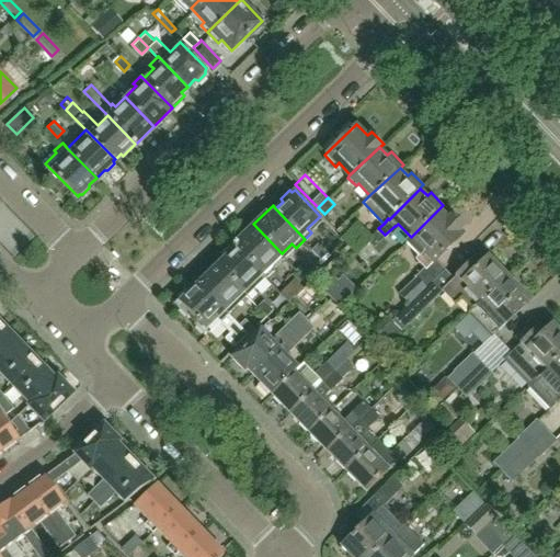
[(422,249),(415,256),(426,266),(463,231),(459,229),(464,226),(450,213),(447,216),(440,208),(411,237),(422,249)]
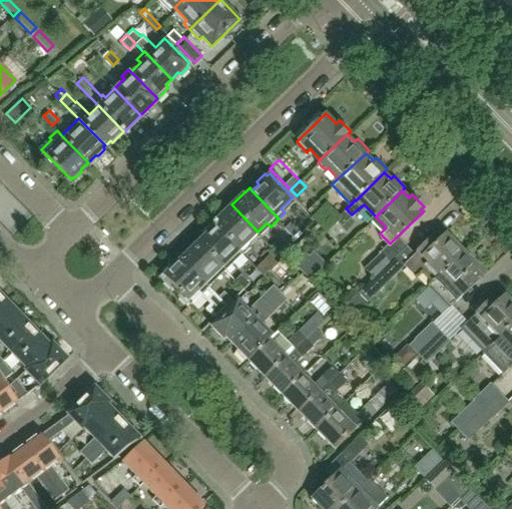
[(316,214),(325,206),(318,199),(309,207),(316,214)]
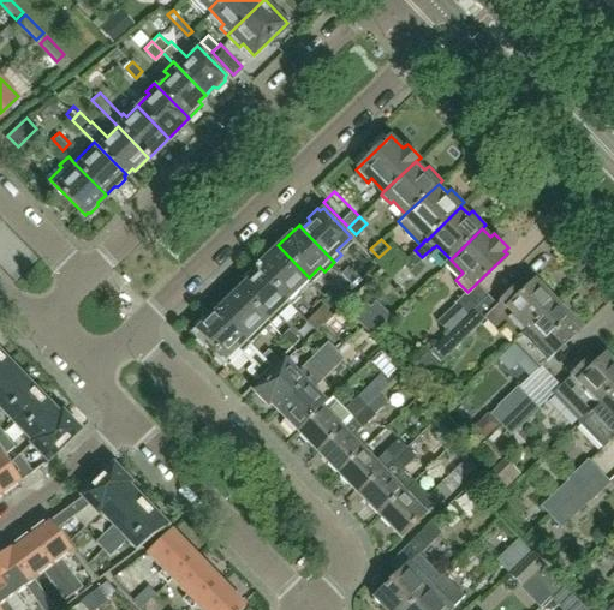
[(298,288),(309,277),(278,245),(257,265),(286,298),(292,303),(303,293),(298,288)]
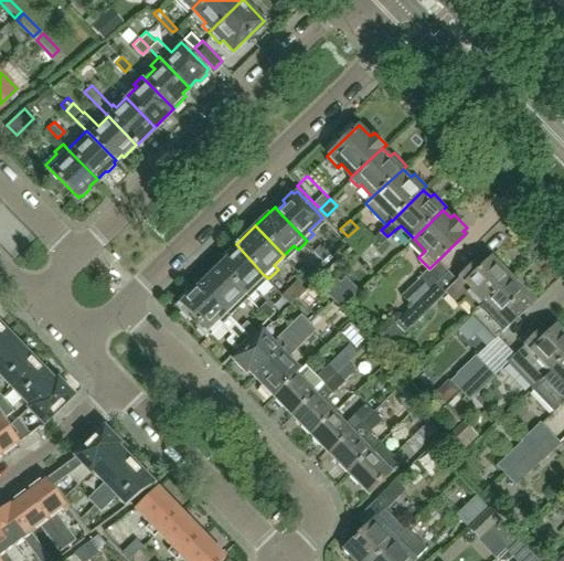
[(381,230),(371,240),(378,246),(387,236),(381,230)]
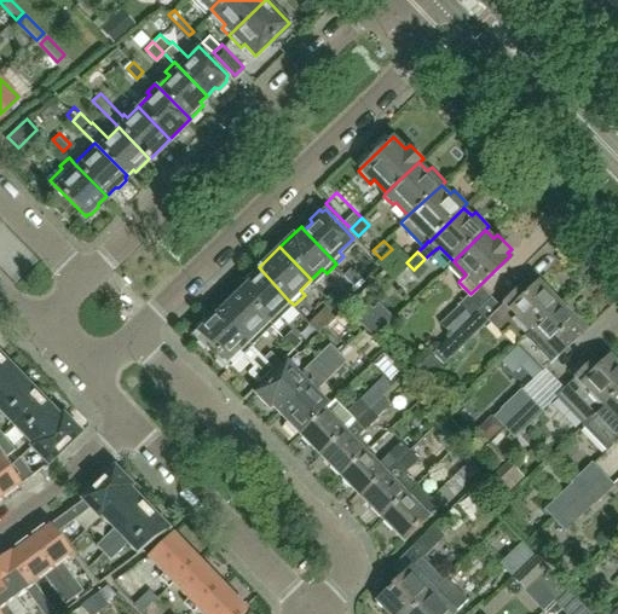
[(365,278),(352,265),(345,272),(358,285),(365,278)]
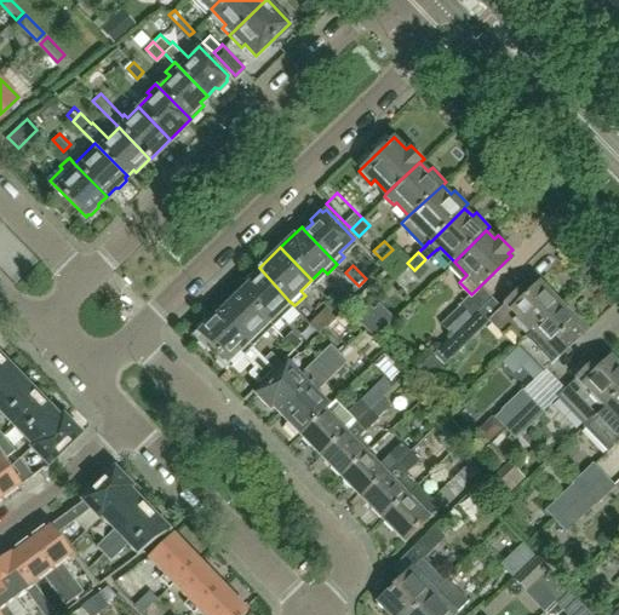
[(278,310),(288,300),(259,268),(248,280),(251,281),(240,292),(268,320),(273,325),(282,315),(278,310)]
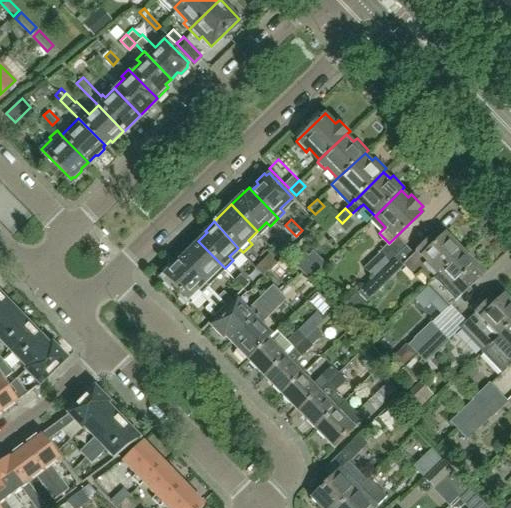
[(435,231),(417,248),(418,249),(403,262),(416,275),(422,269),(431,280),(462,250),(445,232),(440,237),(435,231)]
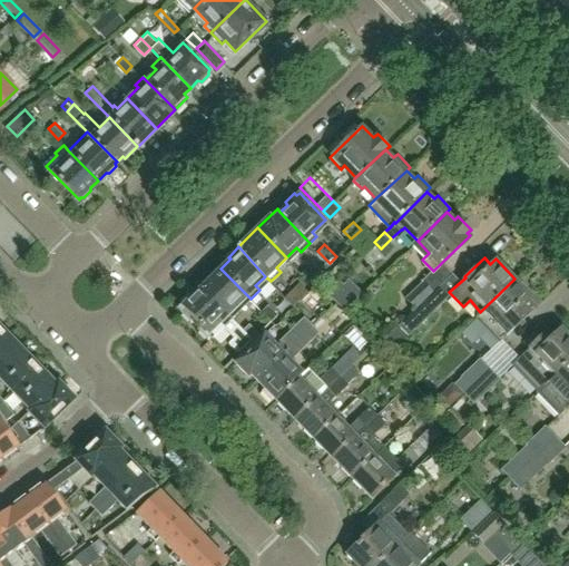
[(308,264),(301,271),(310,282),(317,274),(308,264)]
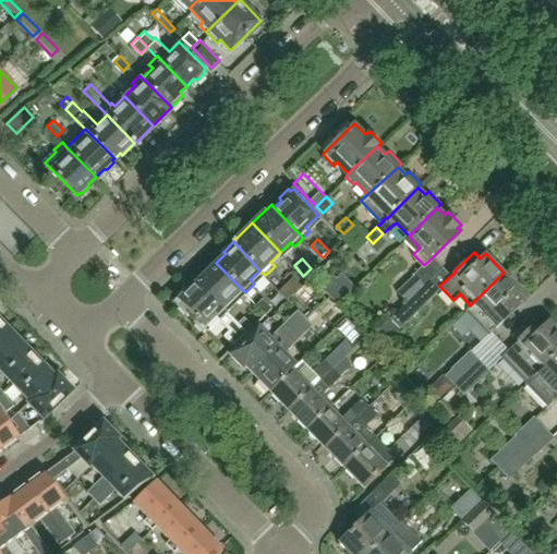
[(231,298),(241,288),(216,263),(213,263),(205,269),(206,273),(198,280),(228,311),(237,302),(231,298)]
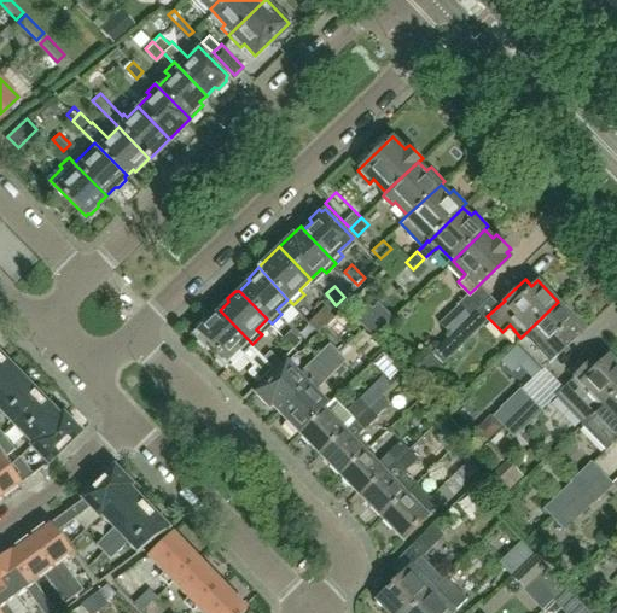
[(380,299),(374,305),(370,301),(355,315),(377,334),(396,314),(380,299)]
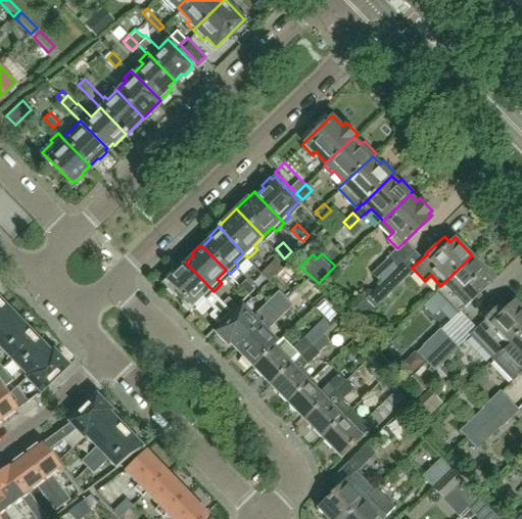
[(459,312),(490,281),(482,273),(485,270),(472,255),(440,286),(437,289),(459,312)]
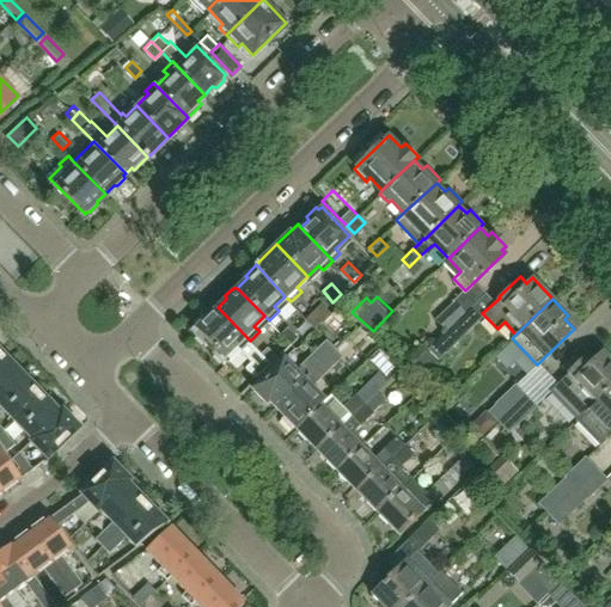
[(456,320),(457,319),(465,311),(454,300),(437,318),(447,329),(456,320)]
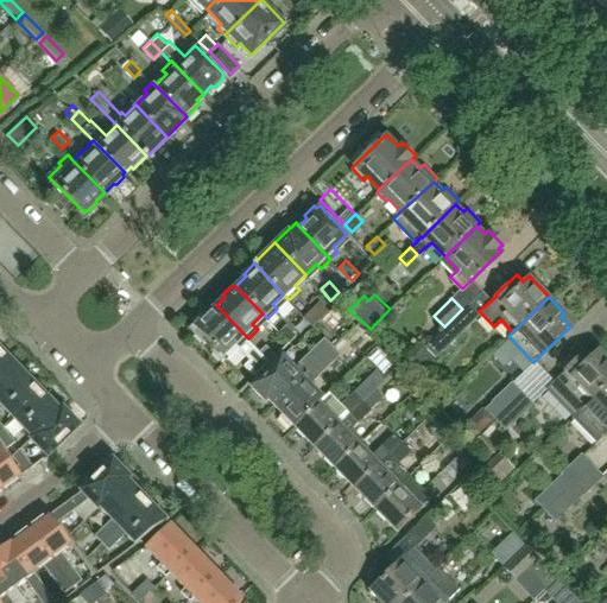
[(320,299),(304,315),(313,324),(329,309),(320,299)]
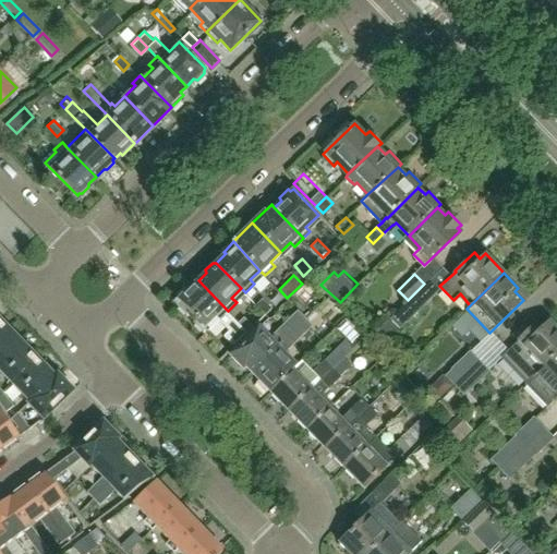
[(228,311),(198,280),(191,288),(188,287),(180,294),(181,298),(179,299),(181,301),(180,305),(186,312),(190,311),(197,318),(196,322),(203,328),(206,327),(208,329),(228,311)]
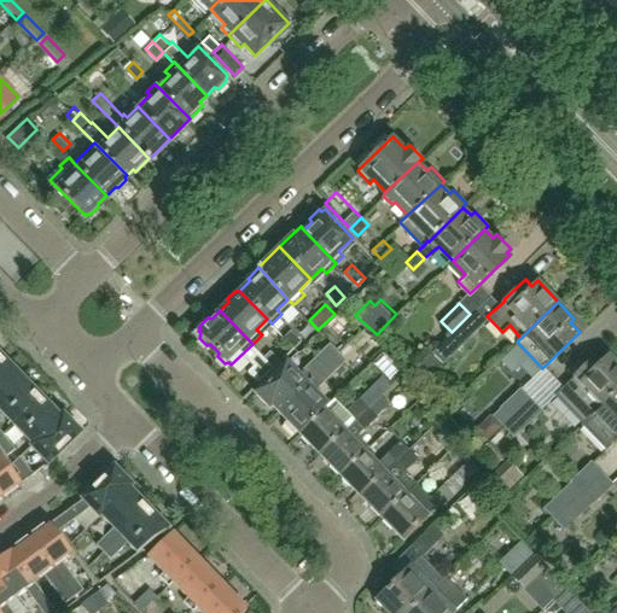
[(472,334),(461,322),(460,323),(452,332),(432,350),(443,362),(472,334)]
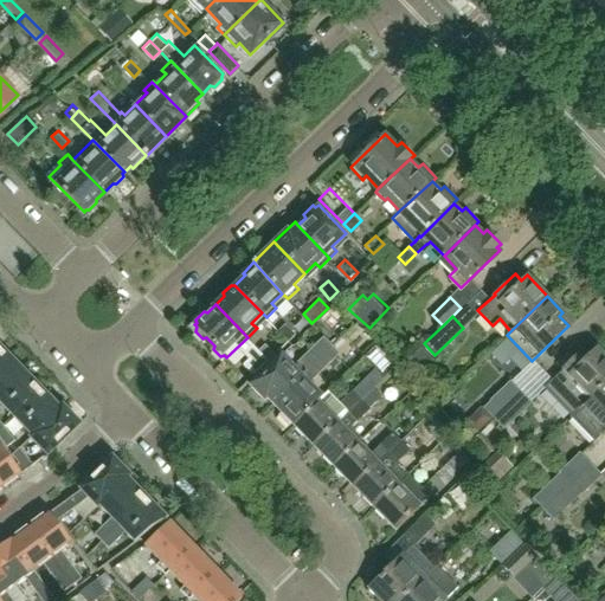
[(289,340),(296,333),(287,322),(280,329),(289,340)]
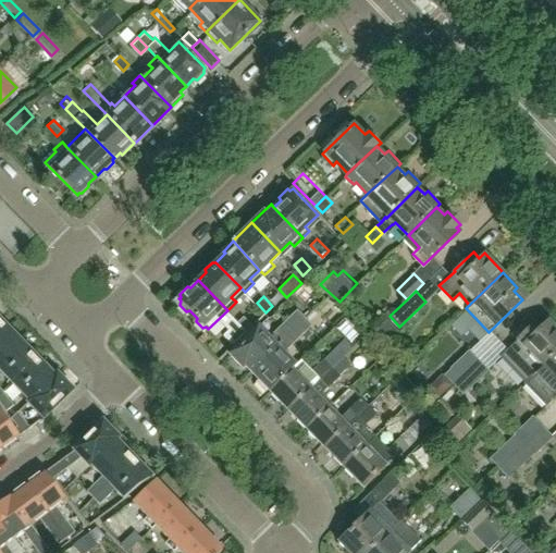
[(246,364),(252,370),(307,317),(298,309),(270,336),(259,326),(231,353),(244,366),(246,364)]
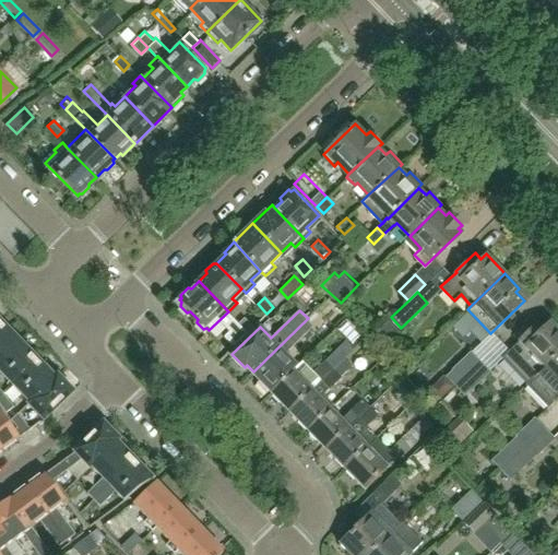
[(254,326),(246,316),(239,322),(248,332),(254,326)]
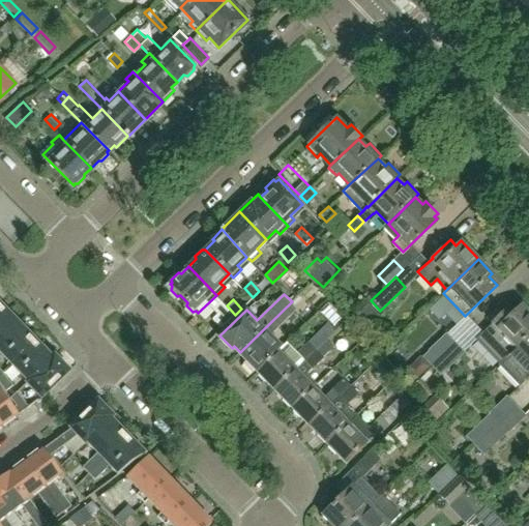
[(371,300),(358,314),(368,323),(380,311),(371,300)]
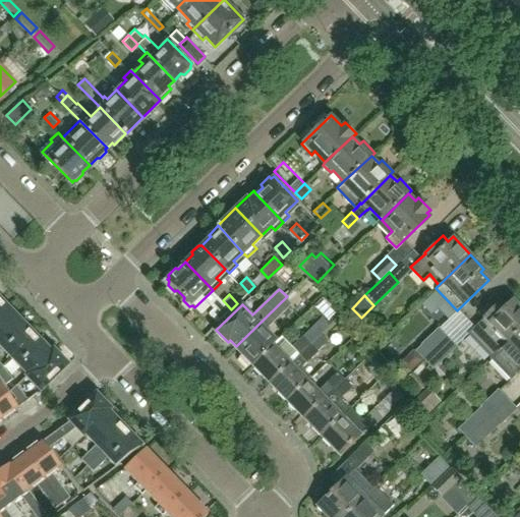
[(250,361),(253,363),(278,340),(277,339),(266,328),(292,302),(287,296),(236,346),(242,353),(240,355),(249,363),(250,361)]
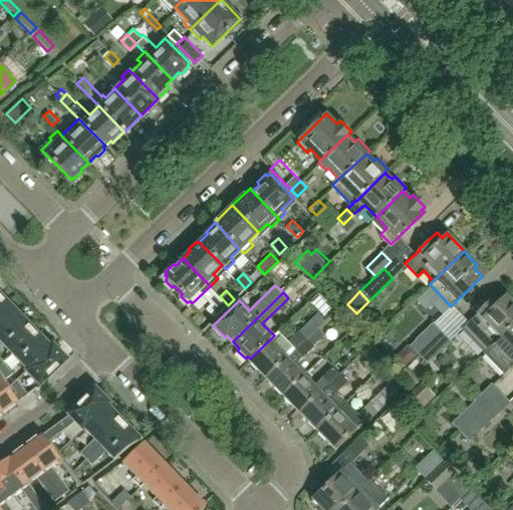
[(0,327),(17,311),(1,295),(0,296),(0,327)]
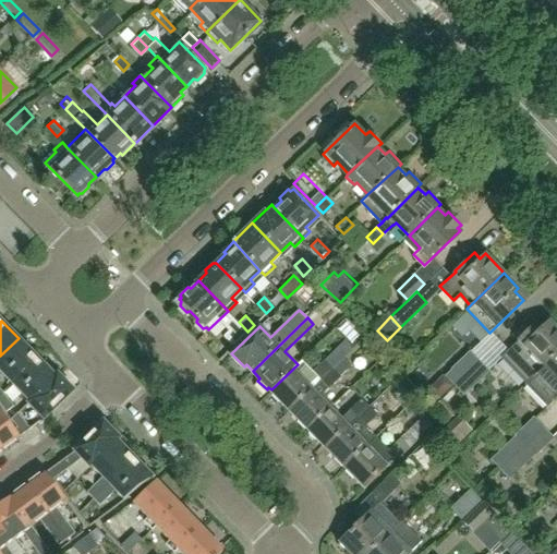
[(542,327),(535,322),(509,347),(522,361),(519,364),(530,375),(556,351),(556,328),(549,321),(542,327)]
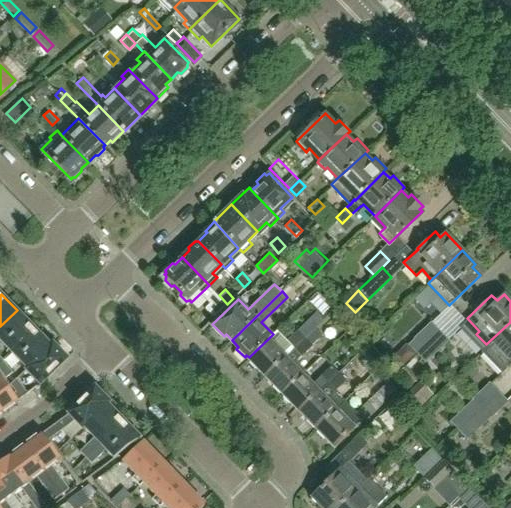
[(0,337),(10,348),(33,326),(17,310),(0,326),(0,337)]
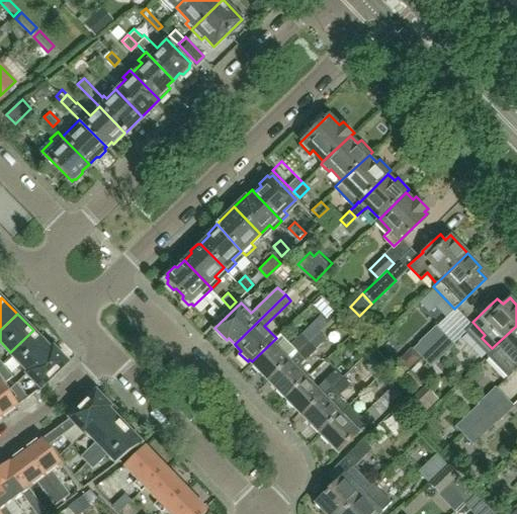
[(422,355),(444,333),(436,324),(419,340),(420,341),(414,347),(422,355)]
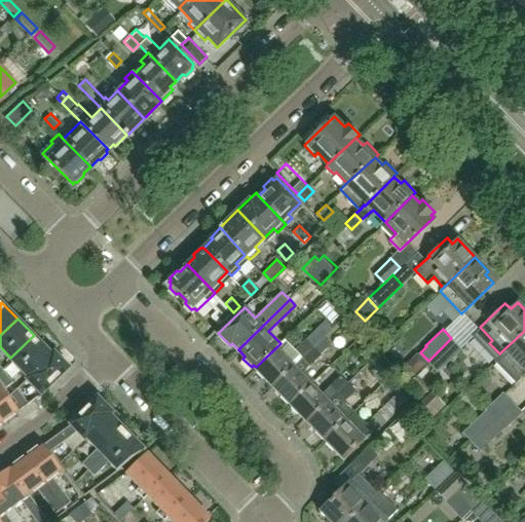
[(516,382),(524,373),(524,331),(499,353),(500,355),(494,360),(516,382)]
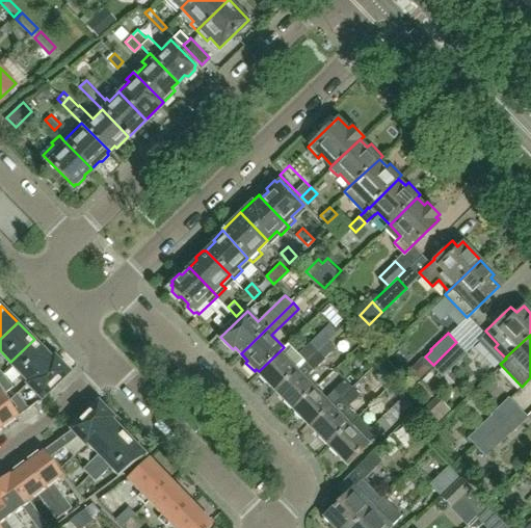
[(284,347),(259,371),(276,390),(325,342),(320,336),(313,343),(310,340),(298,351),(288,341),(283,346),(284,347)]
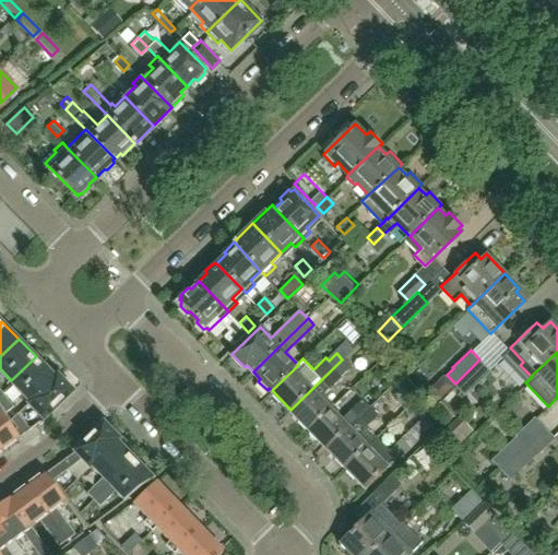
[(28,398),(56,372),(46,362),(43,364),(36,356),(11,380),(28,398)]
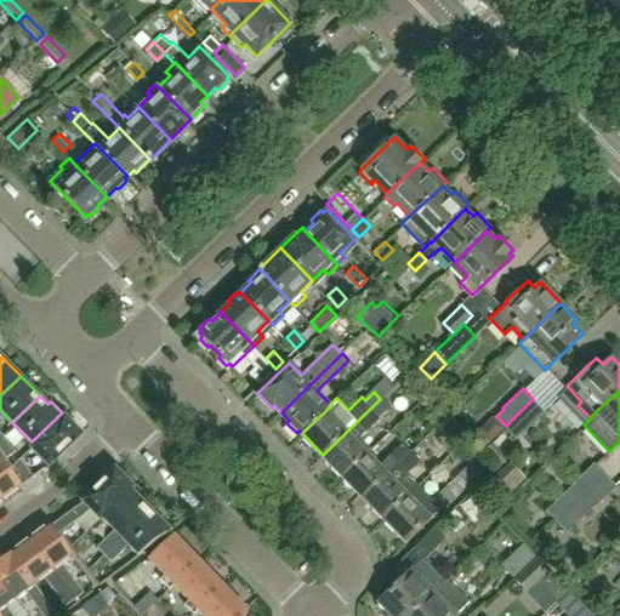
[(323,455),(343,477),(368,452),(367,452),(371,446),(360,435),(380,416),(380,415),(392,403),(384,395),(380,399),(323,455)]
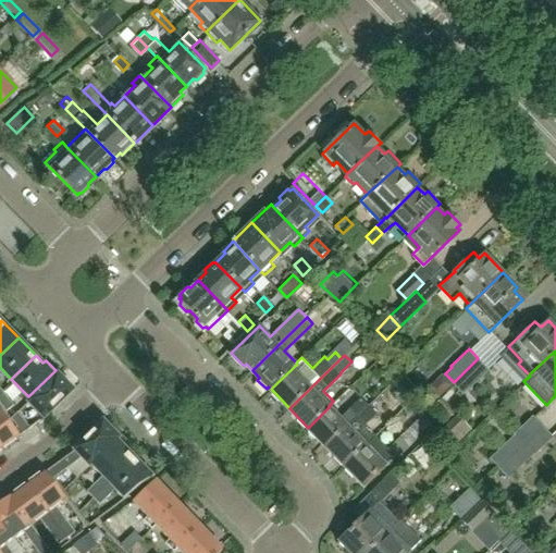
[(462,392),(487,368),(478,358),(454,382),(462,392)]
